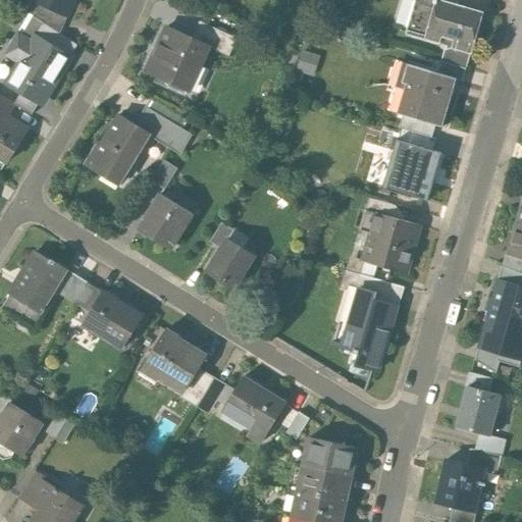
[(39,0),(70,14),(76,0),(39,0)]
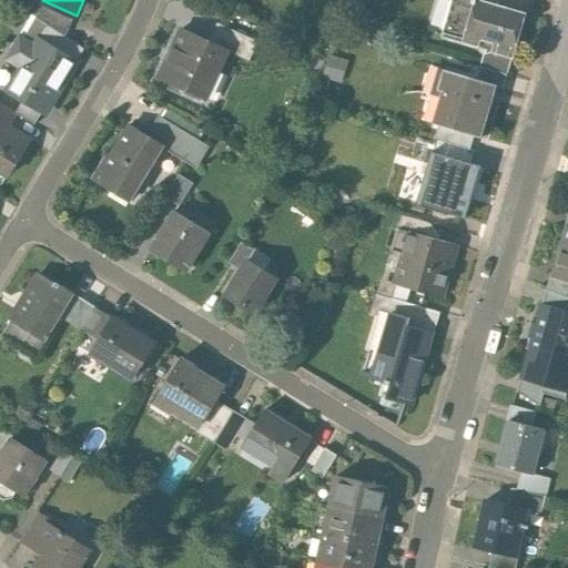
[(528,8),(499,0),(453,0),(444,30),(516,50),(528,8)]
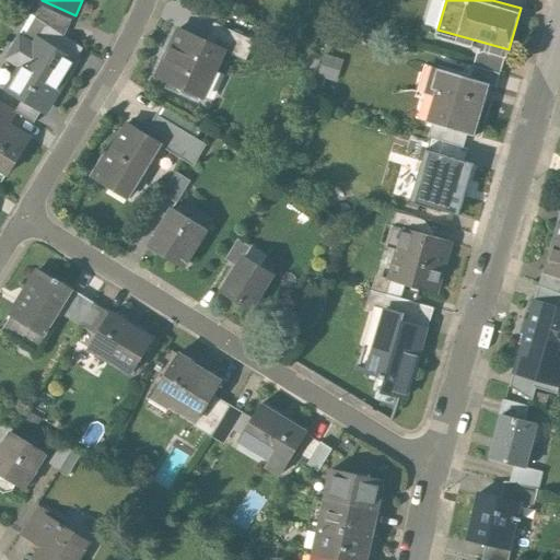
[(203,96),(229,45),(179,21),(154,73),(203,96)]
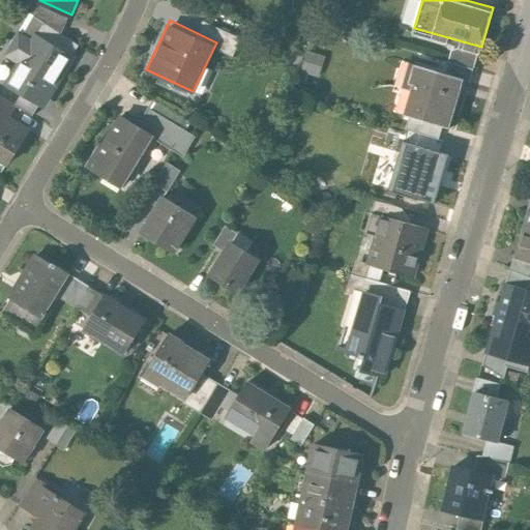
[(0,82),(46,108),(77,52),(29,26),(0,80),(0,82)]
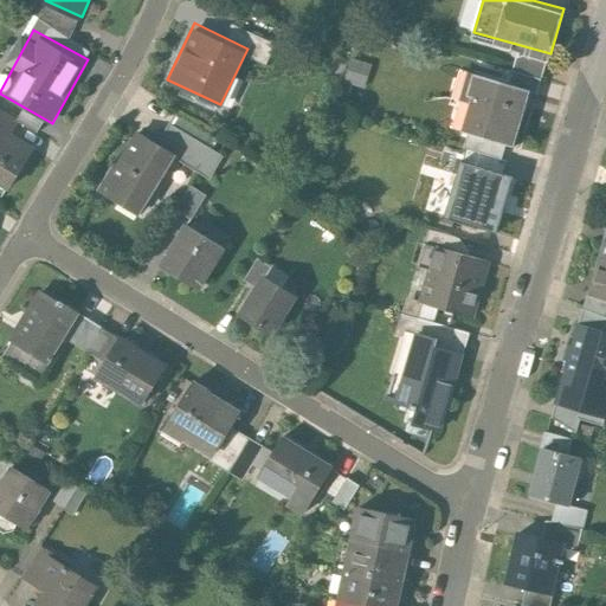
[(366,85),(373,63),(355,56),(347,79),(366,85)]
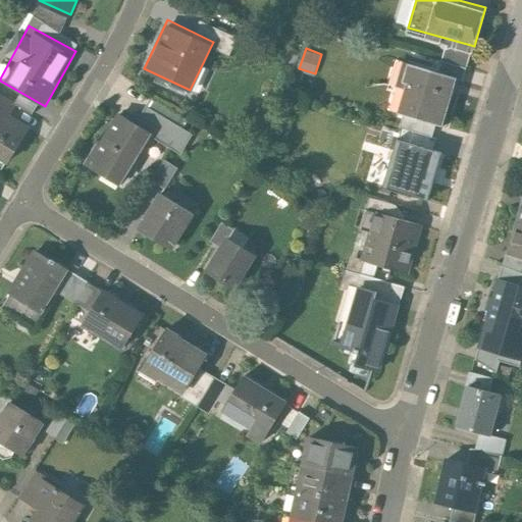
[(445,123),(458,70),(409,59),(397,111),(445,123)]
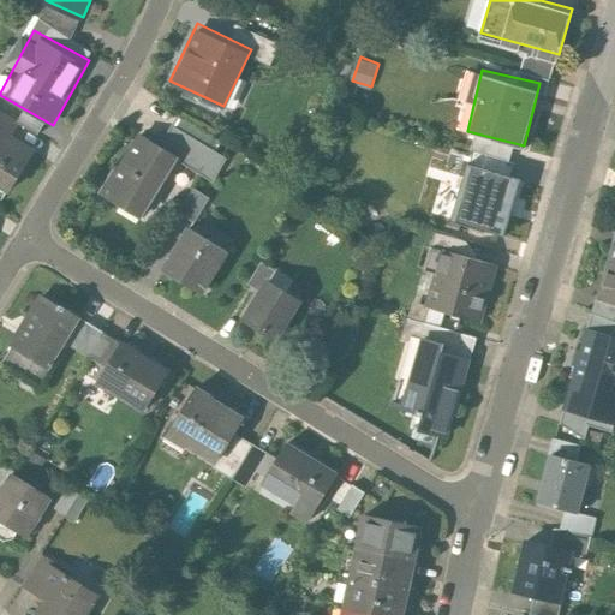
[(0,186),(7,191),(35,147),(12,133),(19,120),(0,108),(0,186)]
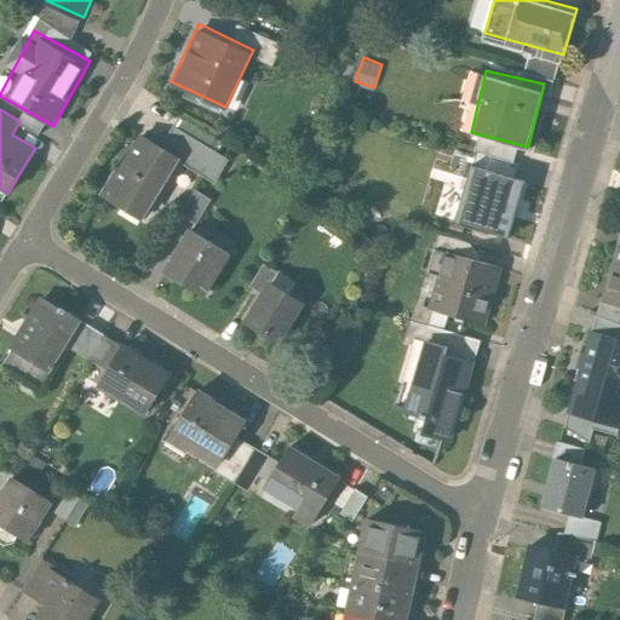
[(181,156),(137,130),(101,190),(144,217),(181,156)]
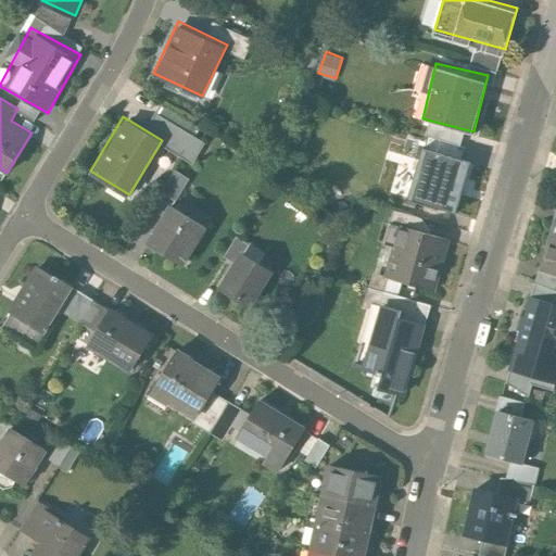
[(476,154),(424,140),(407,198),(459,212),(476,154)]
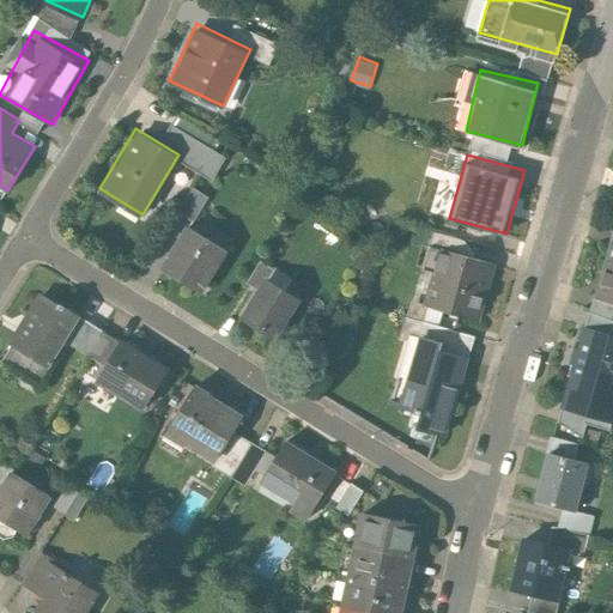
[(196,219),(208,194),(194,187),(181,212),(196,219)]
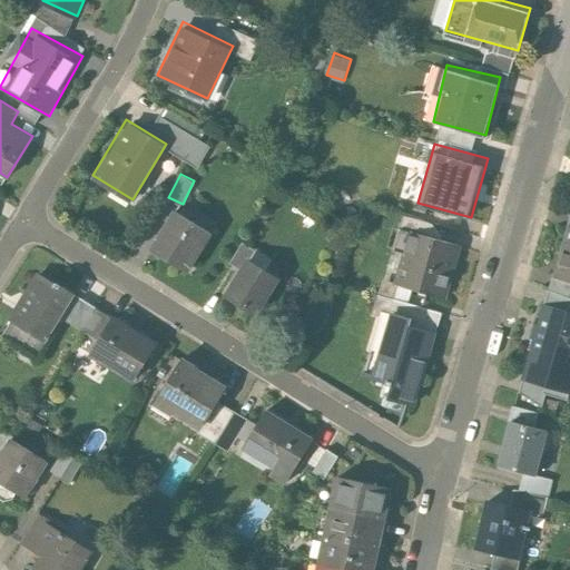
[(215,226),(175,203),(149,247),(189,271),(215,226)]
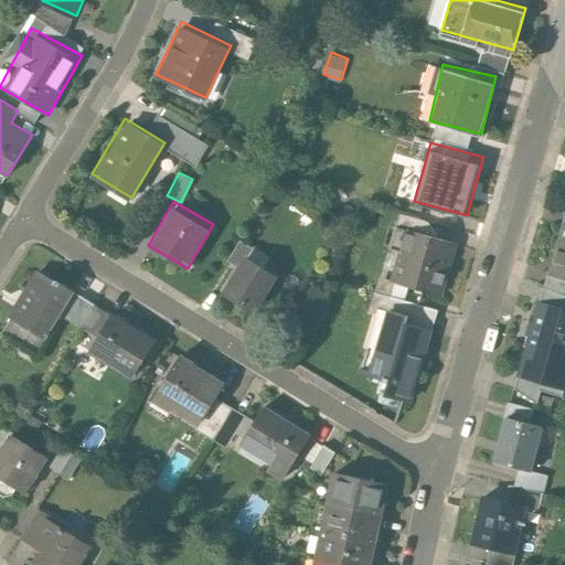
[(460,240),(405,225),(391,280),(446,295),(460,240)]
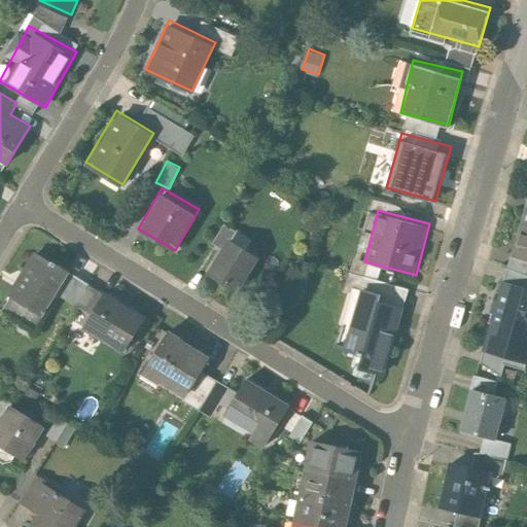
[(526,210),(525,210),(513,255),(526,259),(526,210)]
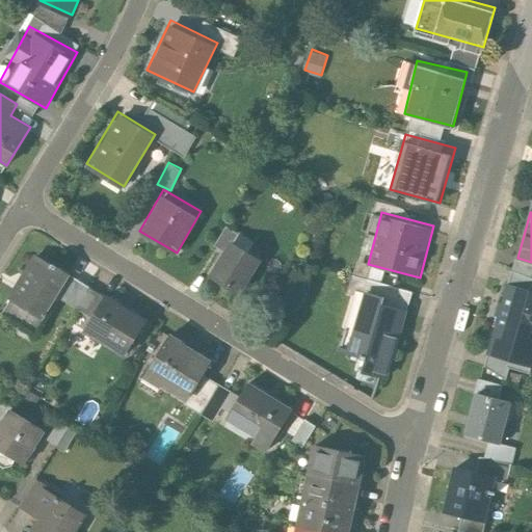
[(265,257),(232,236),(209,273),(242,294),(265,257)]
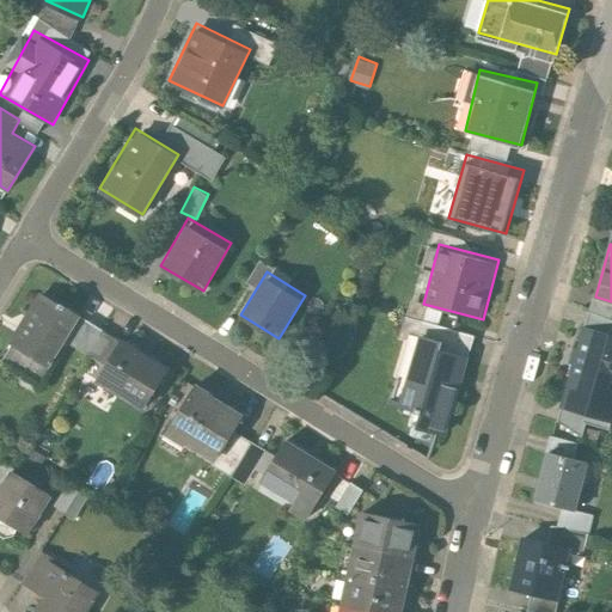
[(85,311),(40,286),(6,342),(51,368),(85,311)]
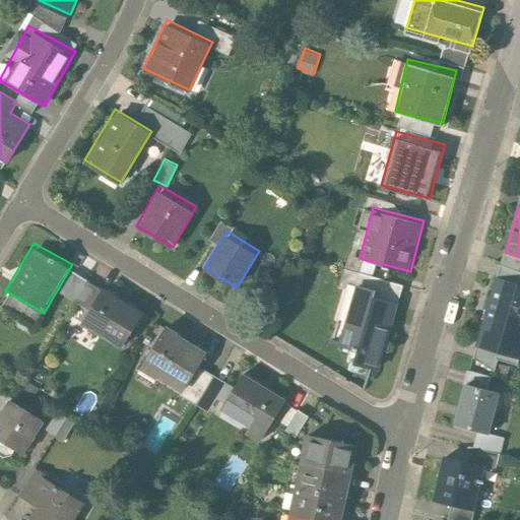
[(519,359),(519,353),(519,284),(496,278),(476,346),(519,359)]
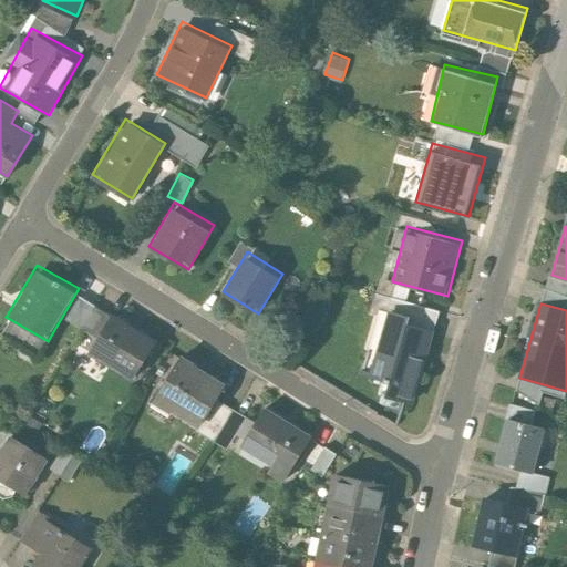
[(415,403),(439,321),(377,305),(354,387),(415,403)]
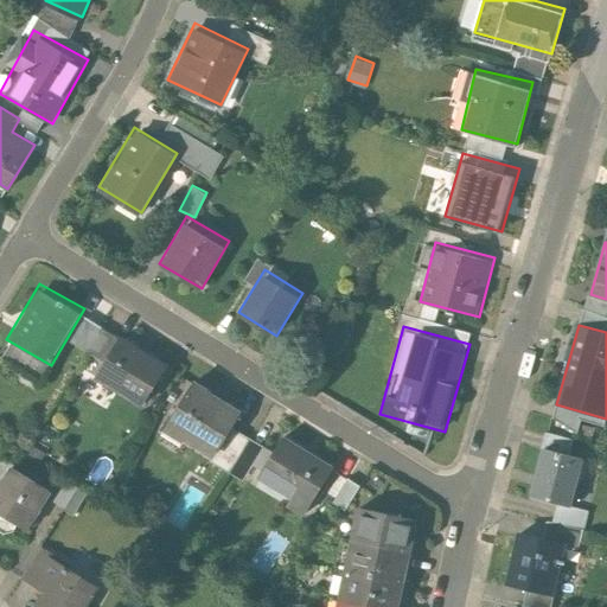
[(166,362),(120,332),(93,377),(139,406),(166,362)]
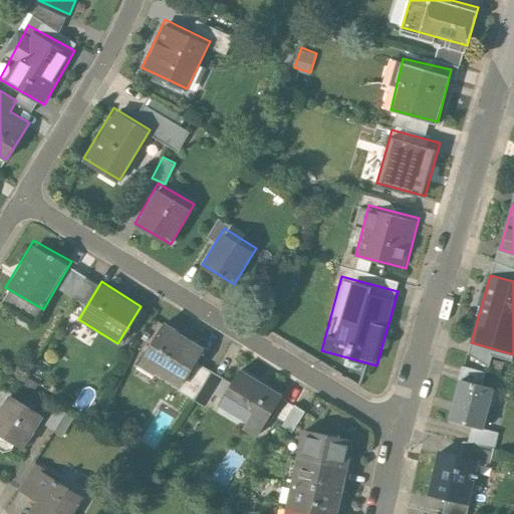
[(206,345),(164,318),(138,359),(179,387),(206,345)]
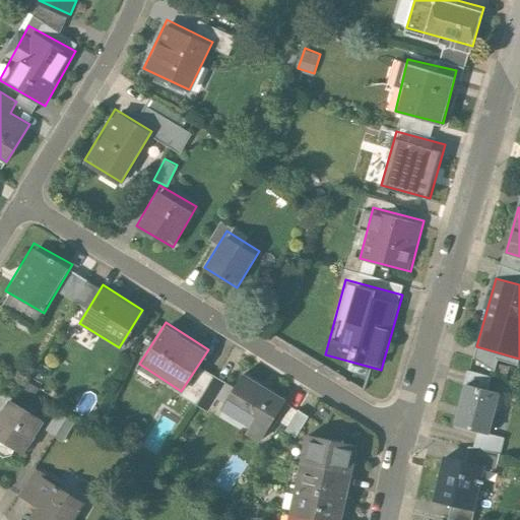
[(285,397),(244,371),(215,415),(258,442),(285,397)]
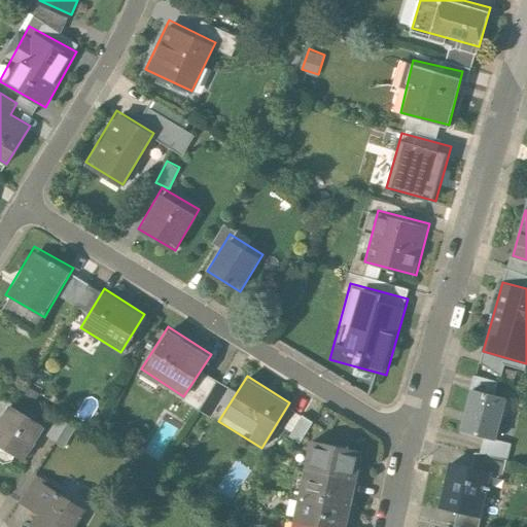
[(503,399),(472,391),(462,431),(493,440),(503,399)]
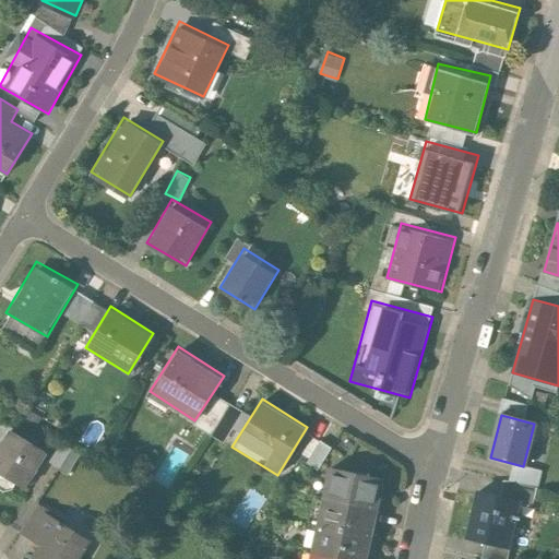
[(49,448),(7,425),(0,437),(0,473),(26,488),(49,448)]
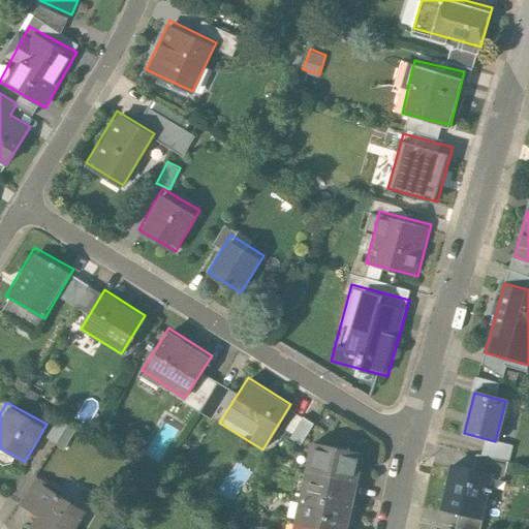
[(300,417),(293,441),(306,444),(312,421),(300,417)]
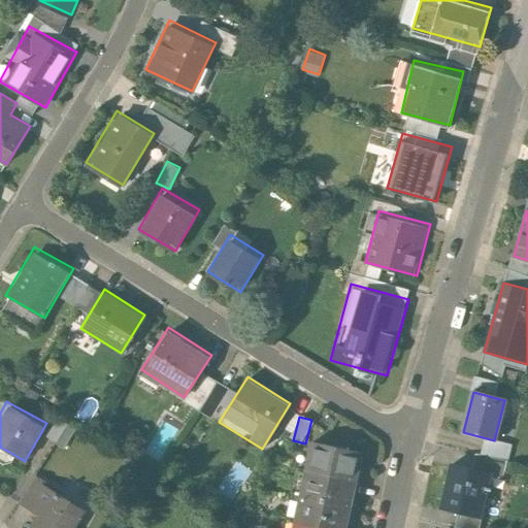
[(310,437),(305,465),(357,476),(362,449),(310,437)]
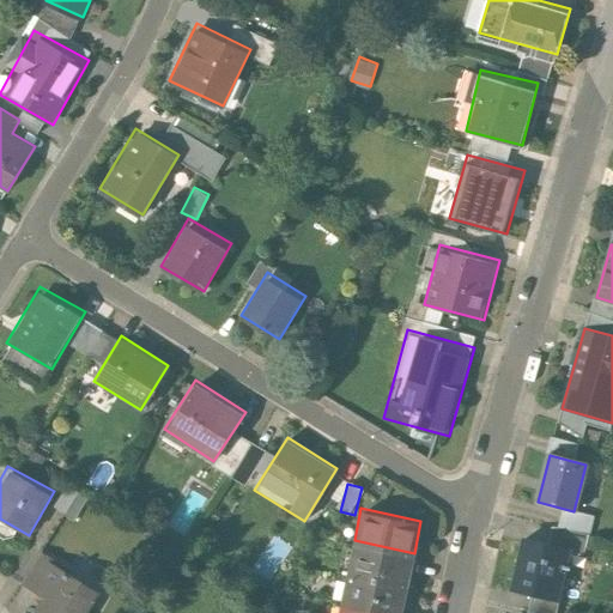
[(354,540),(347,572),(407,584),(414,553),(354,540)]
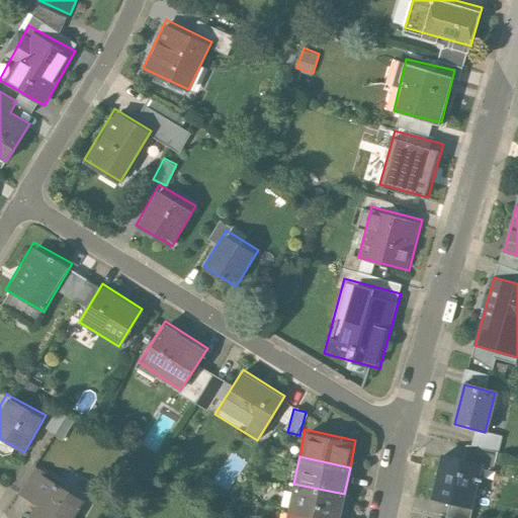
[(478,465),(443,457),(433,499),(467,507),(478,465)]
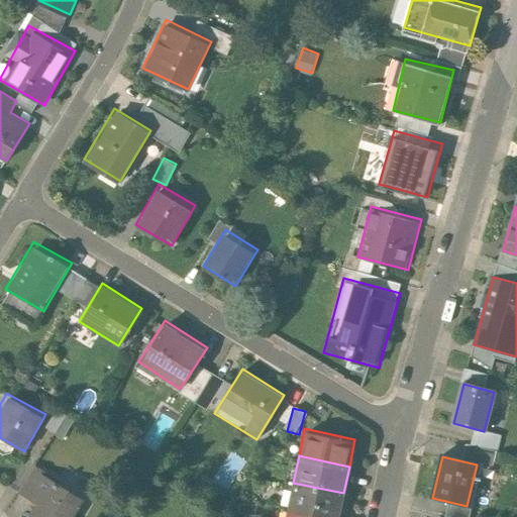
[(70,516),(83,497),(32,467),(17,491),(35,502),(27,516),(28,516),(70,516)]
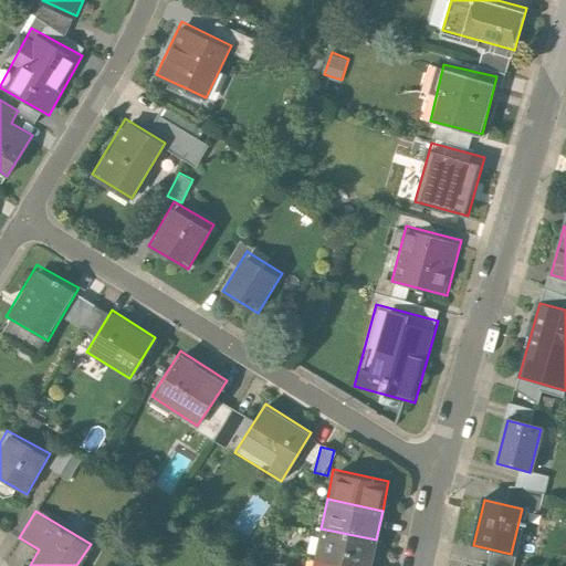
[(321,528),(314,557),(354,565),(370,565),(376,540),(321,528)]
